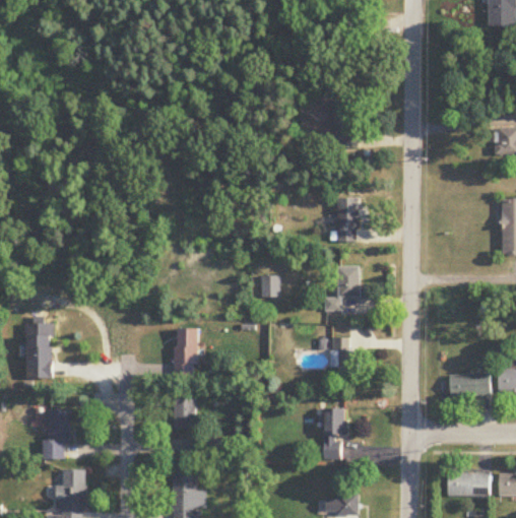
[(488,0),(488,26),(515,26),(515,0),(488,0)]
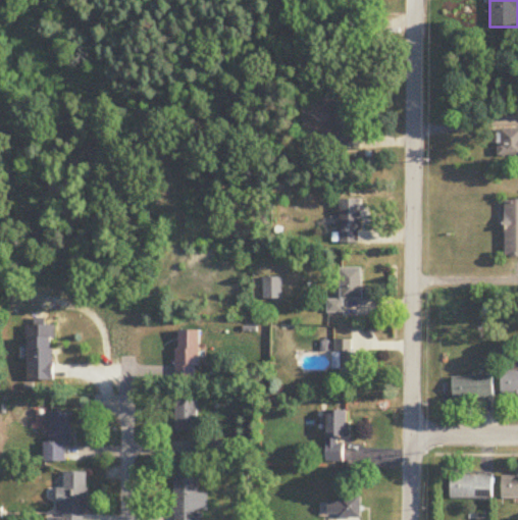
[(517,128),(498,130),(498,156),(517,155),(517,128)]
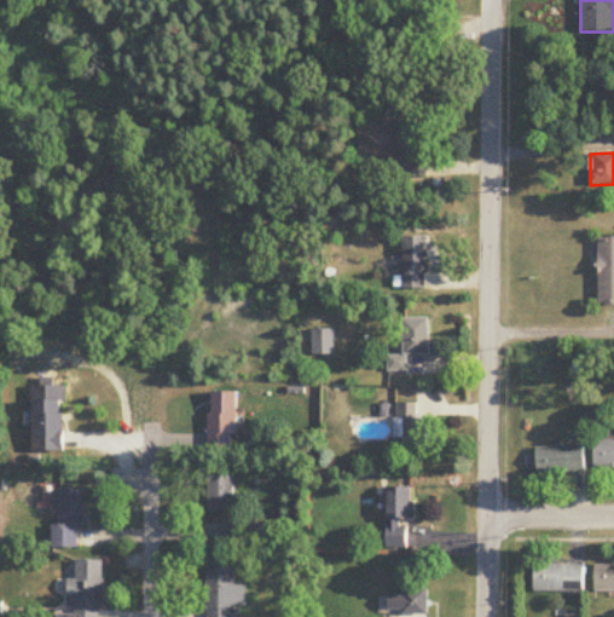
[(613,303),(613,234),(596,235),(596,304),(613,303)]
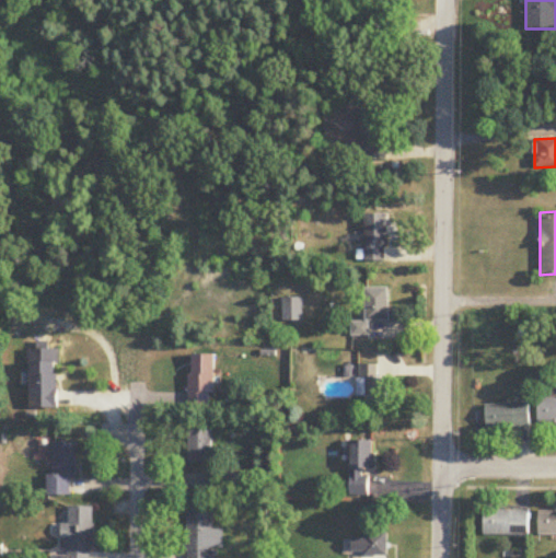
[(384,260),(384,213),(362,213),(362,260),(384,260)]
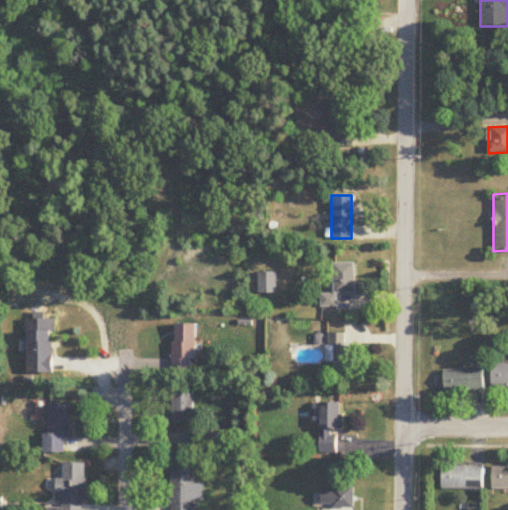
[(352,293),(352,262),(331,262),(331,294),(318,294),(318,306),(333,305),(333,293),(352,293)]
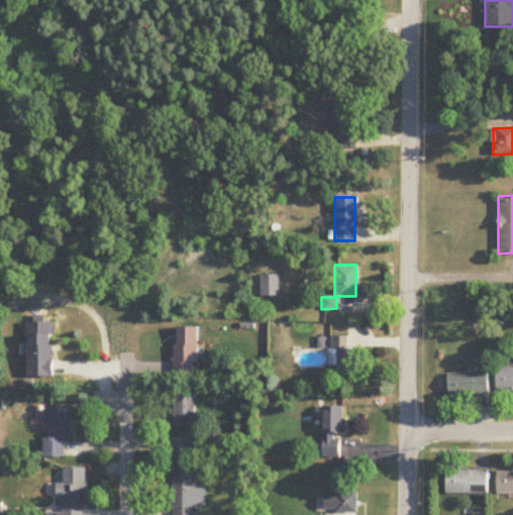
[(258,295),(276,295),(276,274),(258,274),(258,295)]
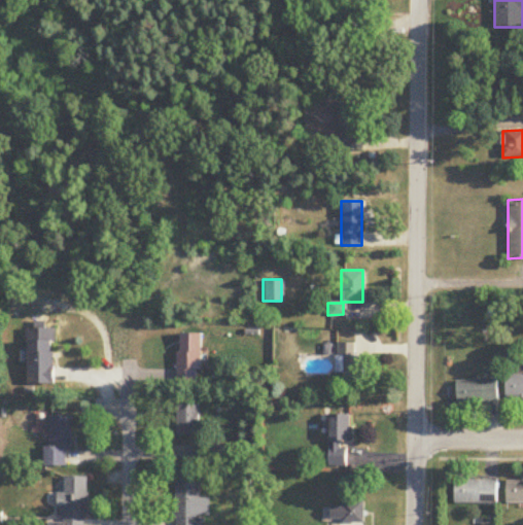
[(51,327),(26,327),(26,384),(53,383),(51,327)]
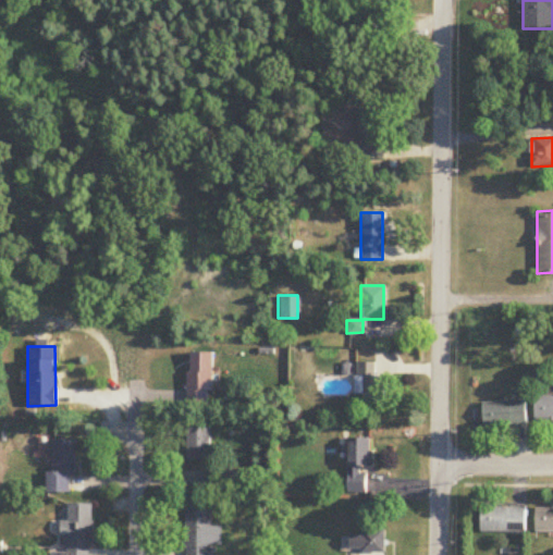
[(382,375),(372,375),(372,361),(353,361),(353,394),(360,394),(360,404),(382,404),(382,375)]
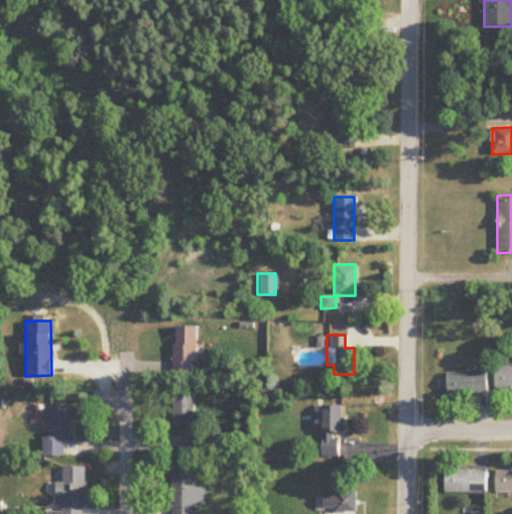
[(511,367),(492,367),(492,389),(511,389),(511,367)]
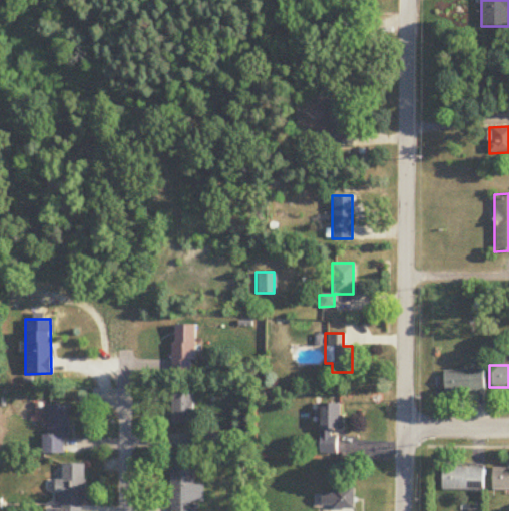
[(481,369),(442,370),(442,394),(482,392),(481,369)]
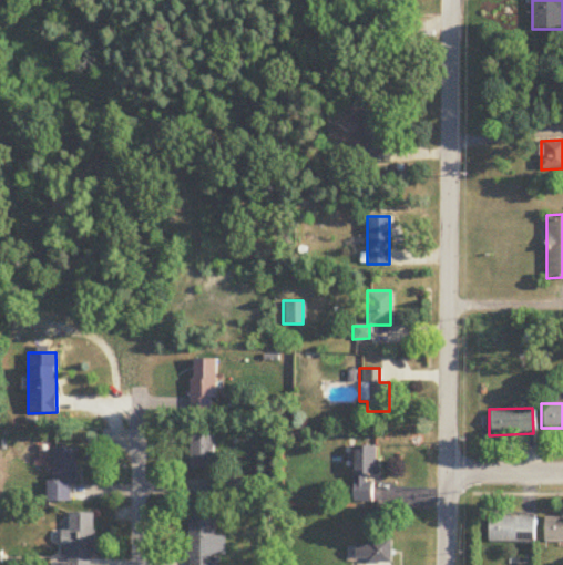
[(212,468),(212,435),(188,435),(188,468),(212,468)]
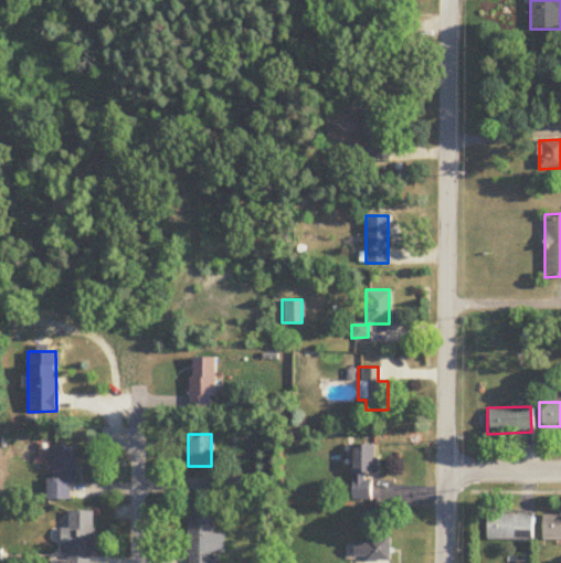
[(351,500),(370,500),(370,474),(376,474),(376,445),(351,445),(351,500)]
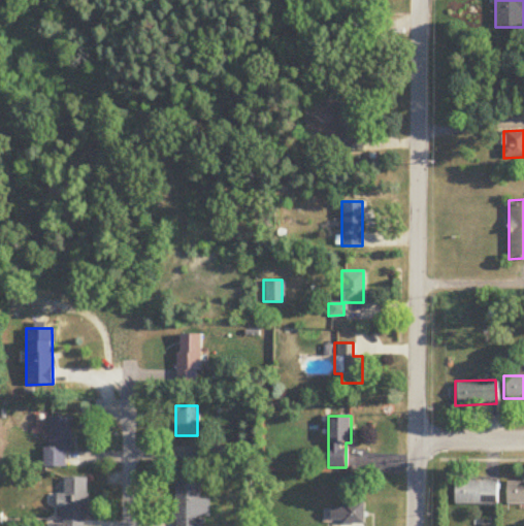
[(70,417),(47,417),(47,447),(42,447),(42,466),(64,466),(64,450),(70,450),(70,417)]
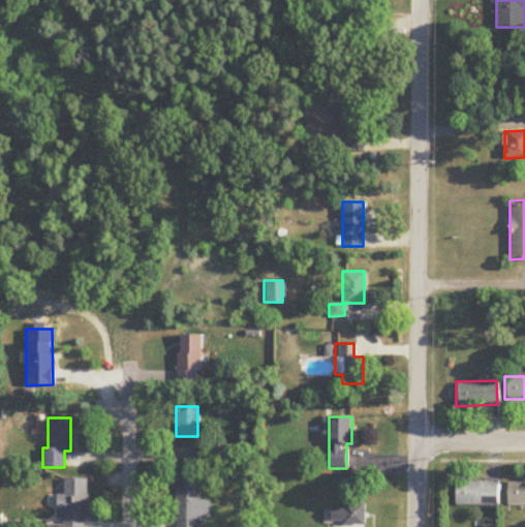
[(197,448),(197,461),(213,461),(213,450),(197,448)]
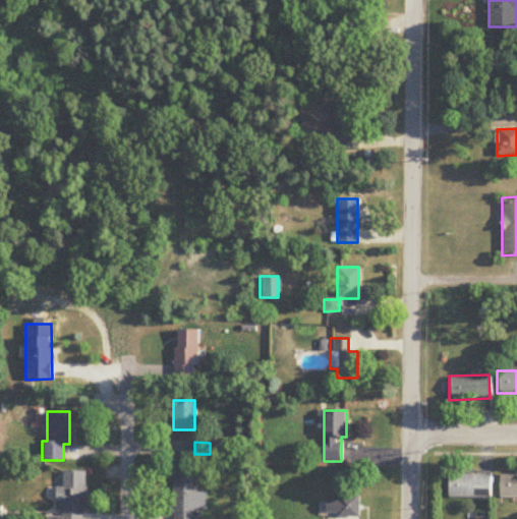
[(56,486),(55,516),(46,516),(45,518),(83,518),(84,470),(62,470),(62,486),(56,486)]
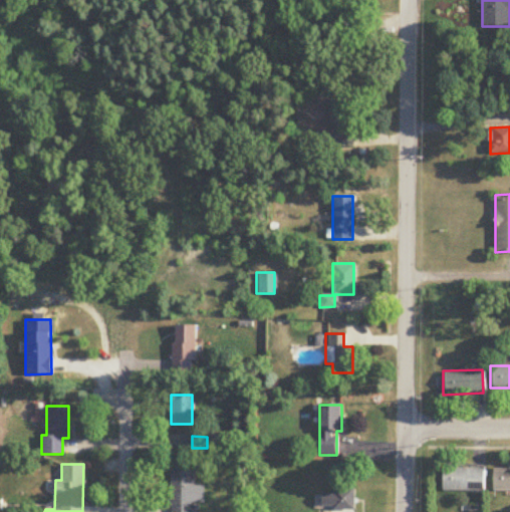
[(193,466),(169,466),(169,511),(199,511),(199,486),(193,486),(193,466)]
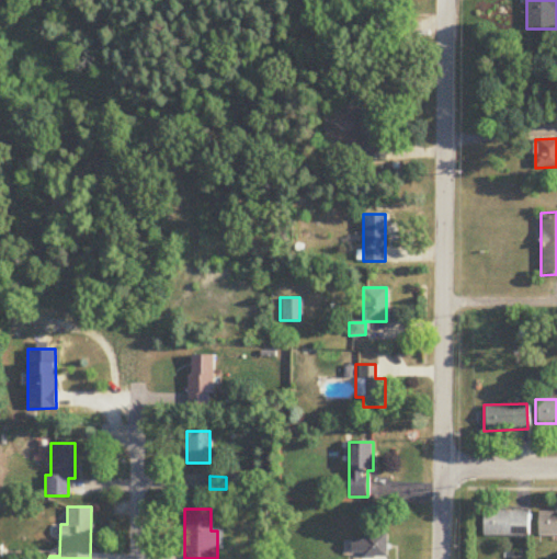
[(526,511),(481,511),(481,535),(526,535),(526,511)]
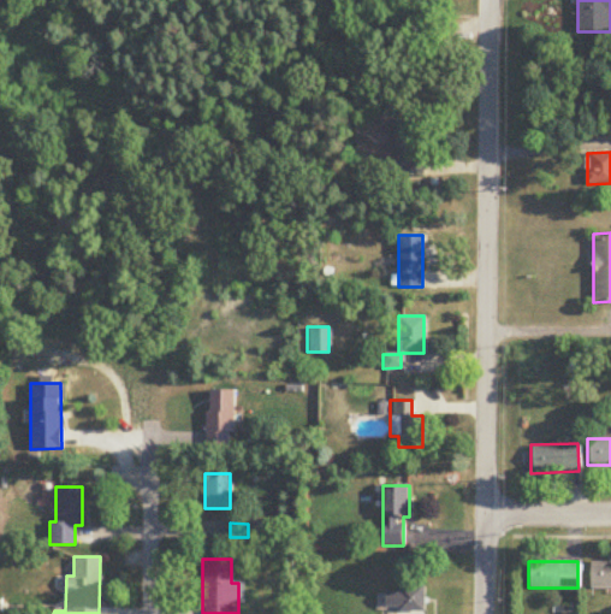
[(610,561),(589,562),(589,586),(610,586),(610,561)]
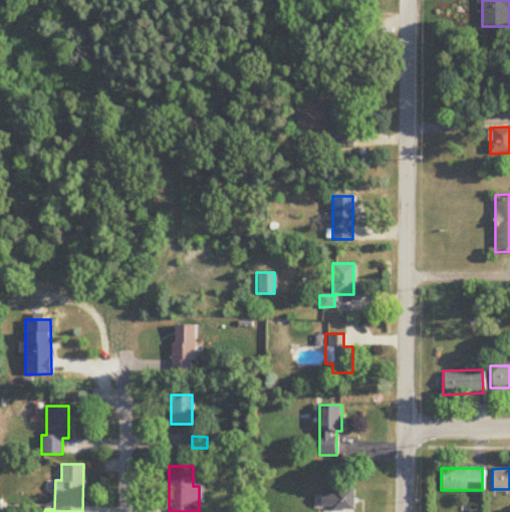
[(352,509),(352,487),(332,487),(332,509),(352,509)]
